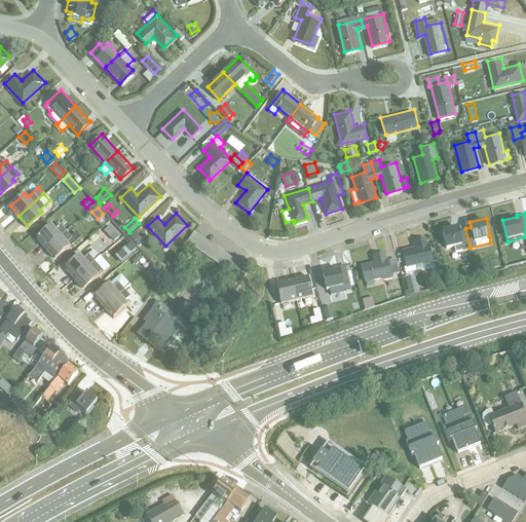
[(46,247),(66,229),(60,222),(54,227),(51,223),(36,235),(46,247)]
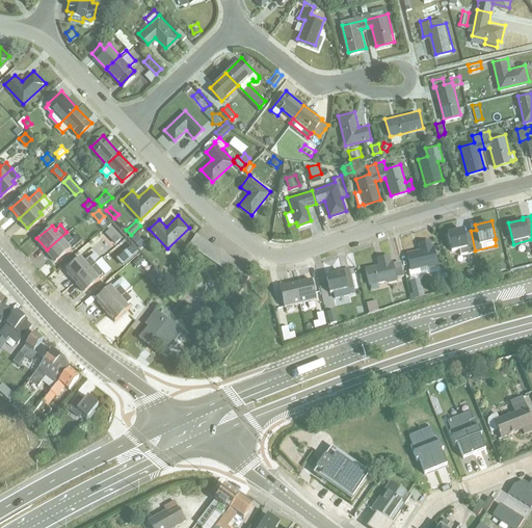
[(110,226),(105,231),(114,241),(121,237),(110,226)]
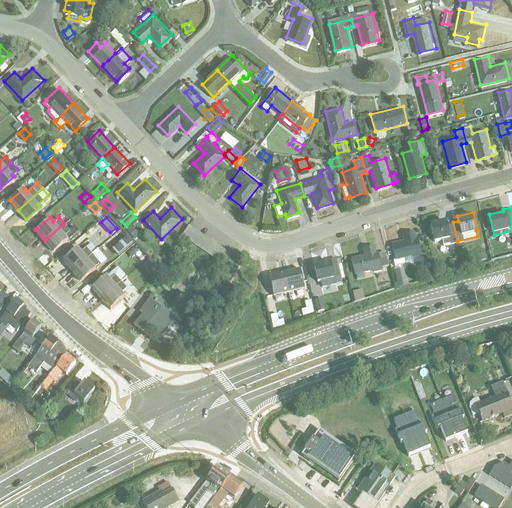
[(457,241),(453,222),(447,224),(446,218),(430,222),(434,240),(442,238),(443,243),(457,241)]
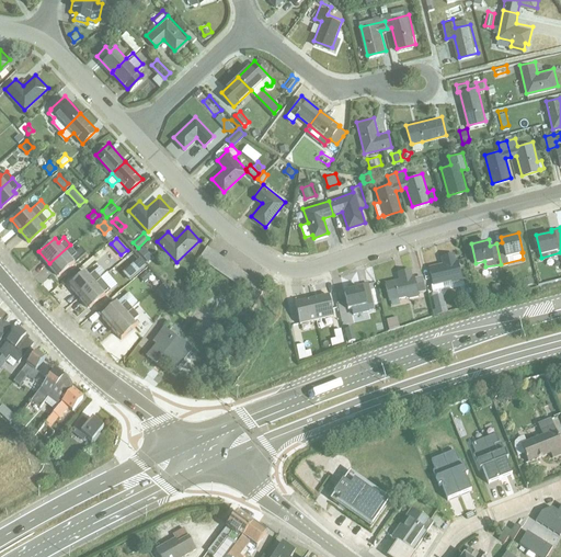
[(70,245),(49,263),(59,274),(75,261),(70,257),(77,251),(75,250),(70,245)]
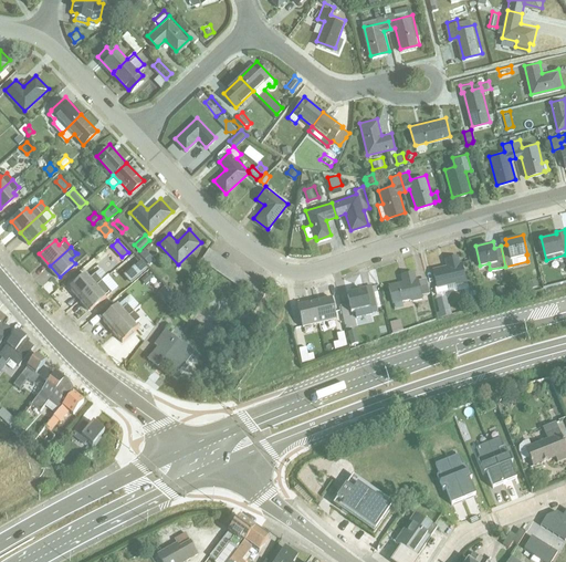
[(71,259),(75,263),(87,253),(82,247),(75,252),(77,253),(71,259)]
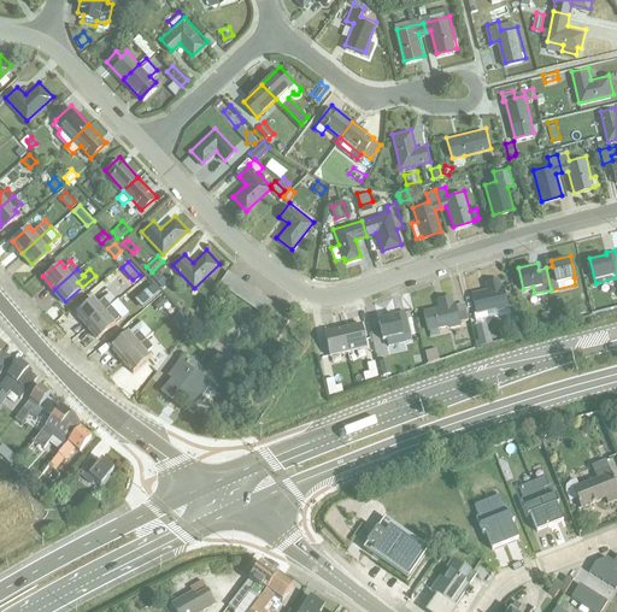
[(158,269),(152,274),(163,284),(168,280),(158,269)]
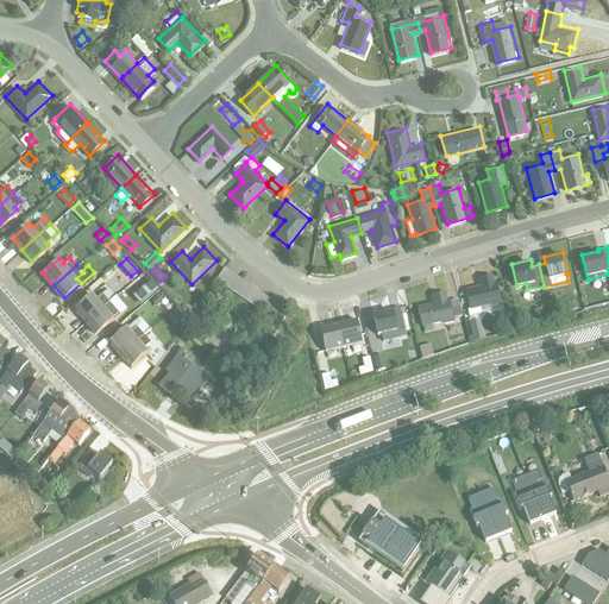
[(225,265),(217,277),(280,321),(288,309),(225,265)]
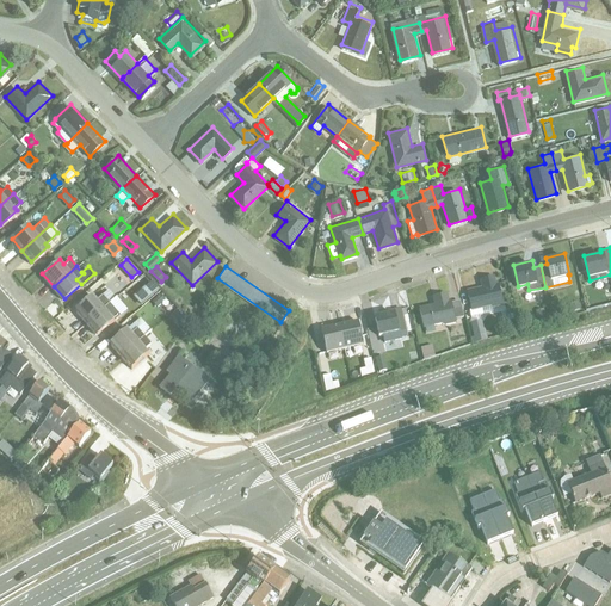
[(492,304),(492,305),(504,303),(499,280),(497,280),(495,273),(480,277),(481,284),(467,288),(471,308),(469,308),(471,314),(483,311),(482,307),(492,304)]
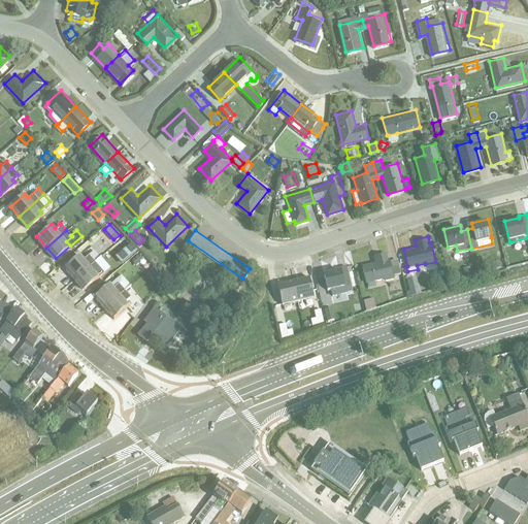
[(131,240),(114,254),(122,262),(137,249),(131,240)]
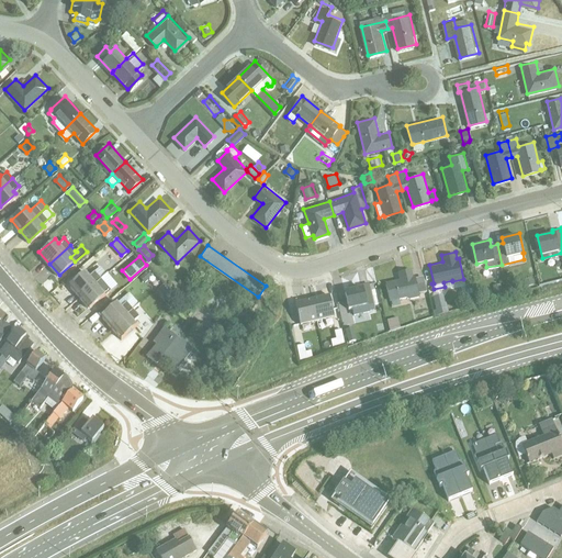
[(94,269),(100,276),(104,270),(100,265),(94,269)]
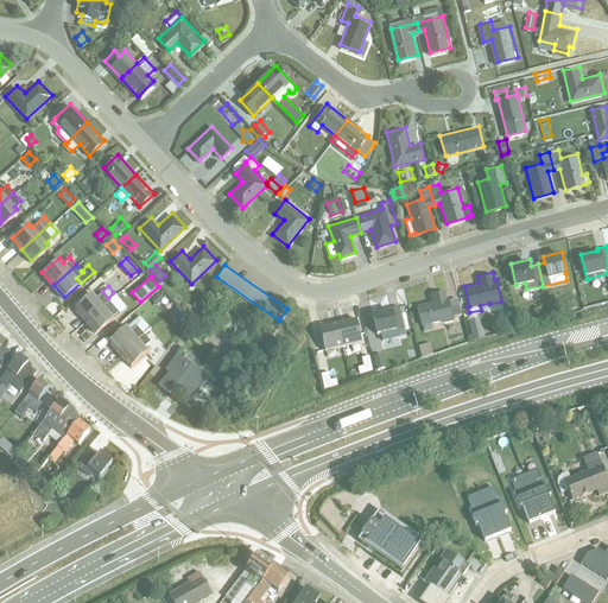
[(159,290),(151,297),(156,303),(164,296),(159,290)]
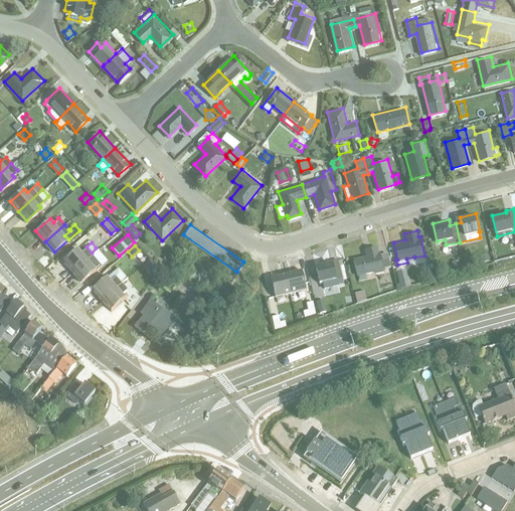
[(383,267),(380,252),(380,250),(378,251),(377,245),(364,247),(366,254),(353,257),(357,275),(374,271),(375,273),(384,270),(383,267)]
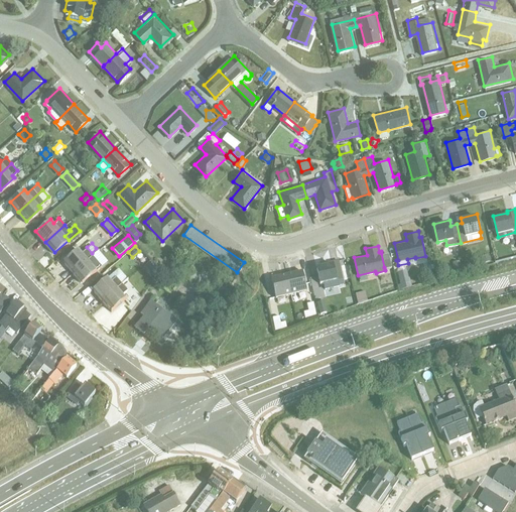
[(92,253),(87,247),(81,252),(79,249),(65,261),(73,271),(93,254),(92,253)]
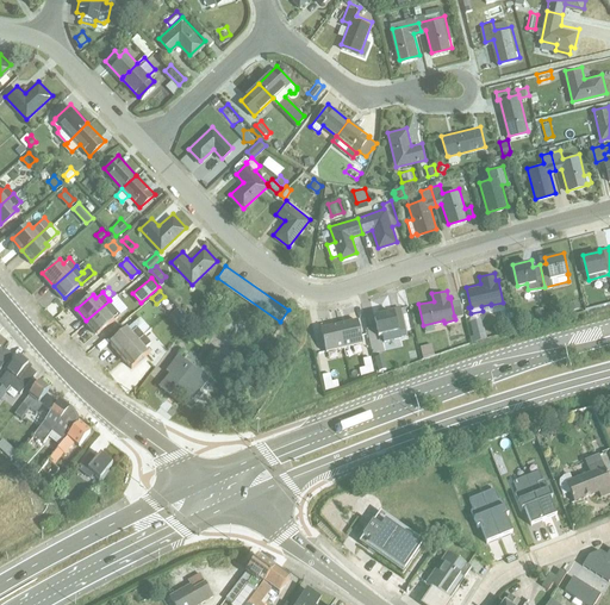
[(53,312),(62,304),(57,298),(48,306),(53,312)]
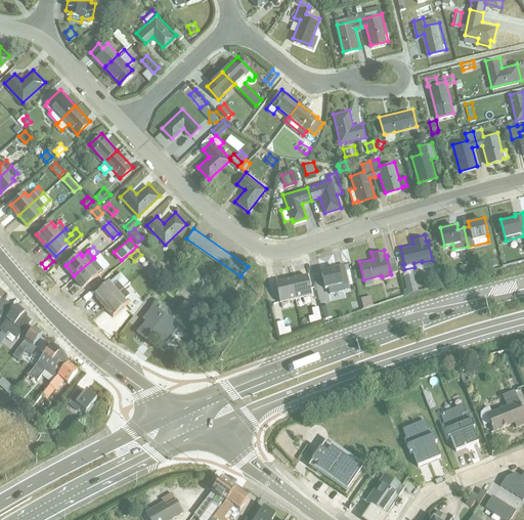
[(387,257),(390,271),(398,269),(395,256),(387,257)]
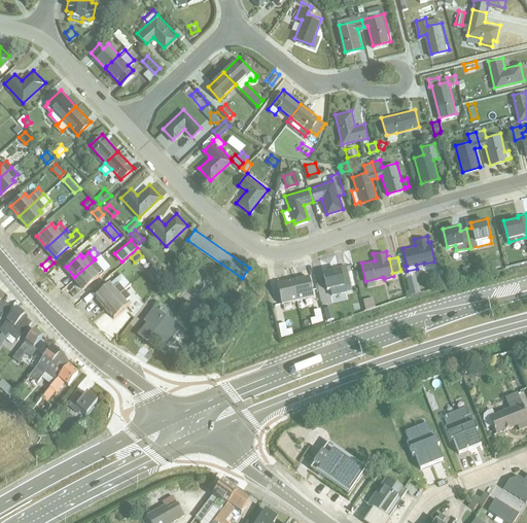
[(498,257),(492,259),(494,266),(500,264),(498,257)]
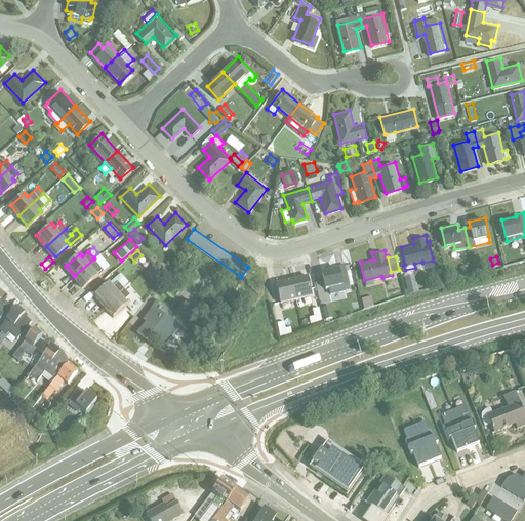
[(94,258),(74,276),(82,285),(103,268),(94,258)]
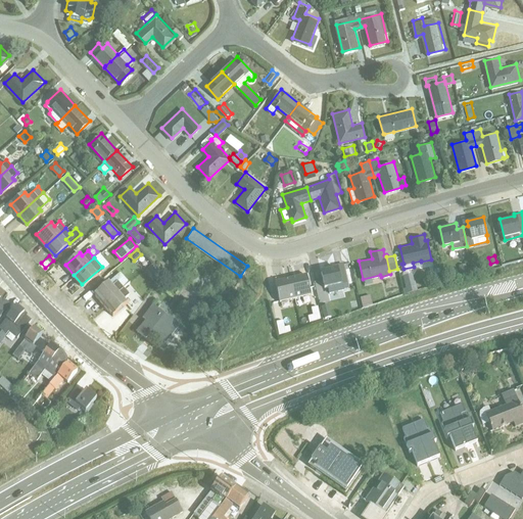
[(335,266),(320,269),(324,286),(328,286),(329,291),(344,288),(342,282),(347,281),(343,262),(335,264),(335,266)]
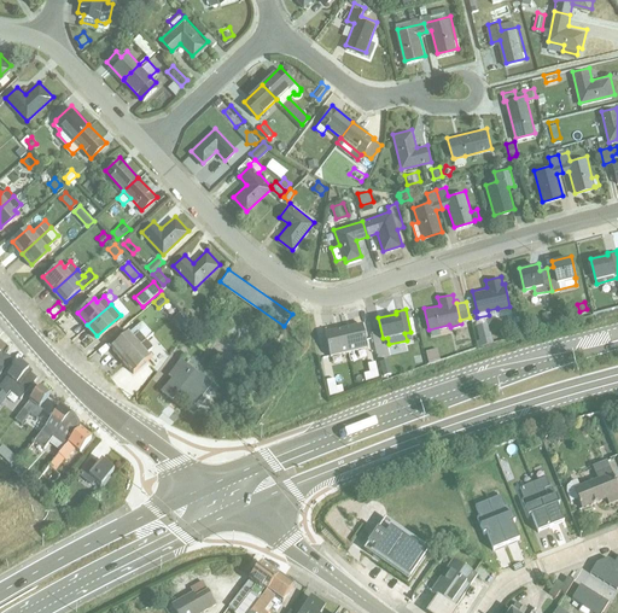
[(552,311),(542,313),(543,322),(553,320),(552,311)]
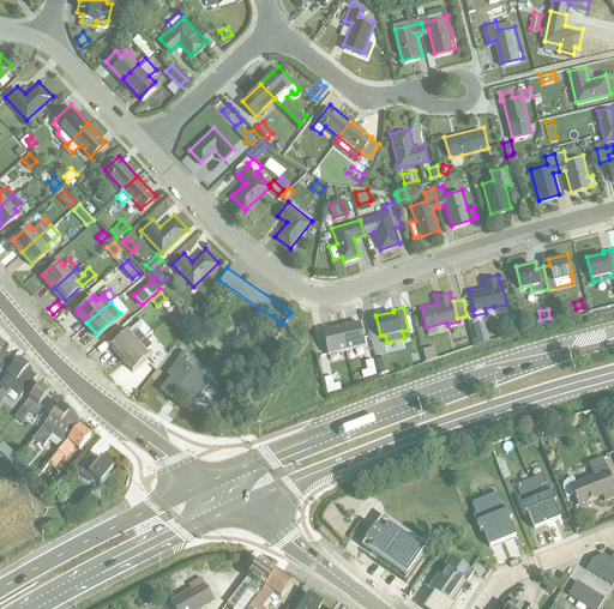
[(138,327),(145,336),(151,330),(142,317),(127,327),(128,330),(132,332),(138,327)]
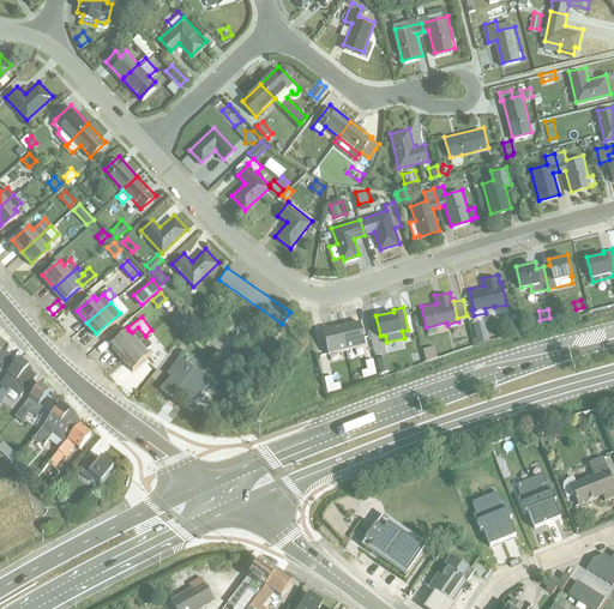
[(483,319),(473,321),(476,337),(487,335),(483,319)]
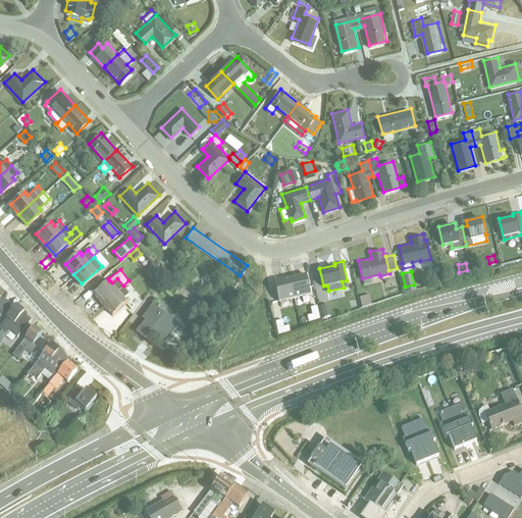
[(290,275),(295,296),(310,293),(306,272),(290,275)]
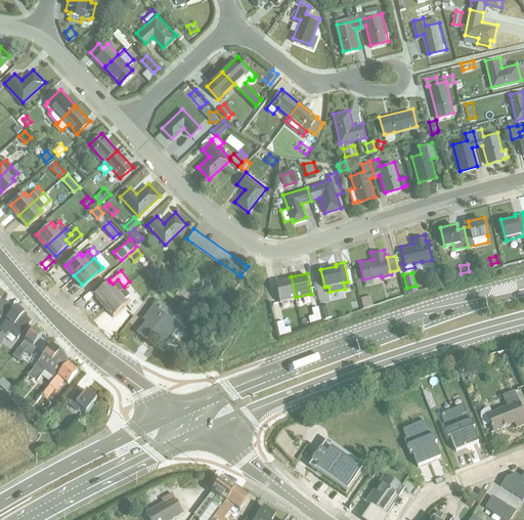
[(296,297),(291,276),(275,280),(279,301),(296,297)]
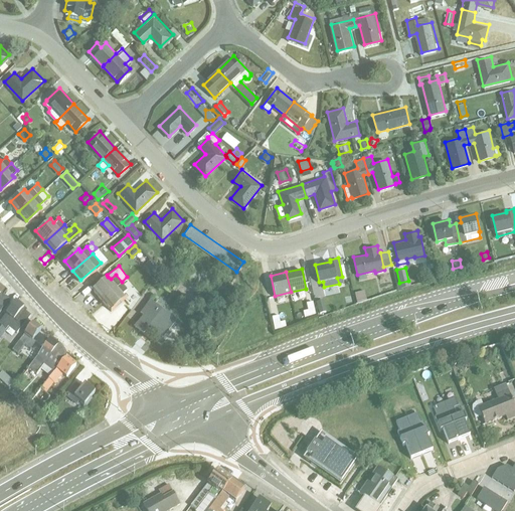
[(111,279),(108,277),(94,289),(102,299),(122,282),(116,275),(111,279)]
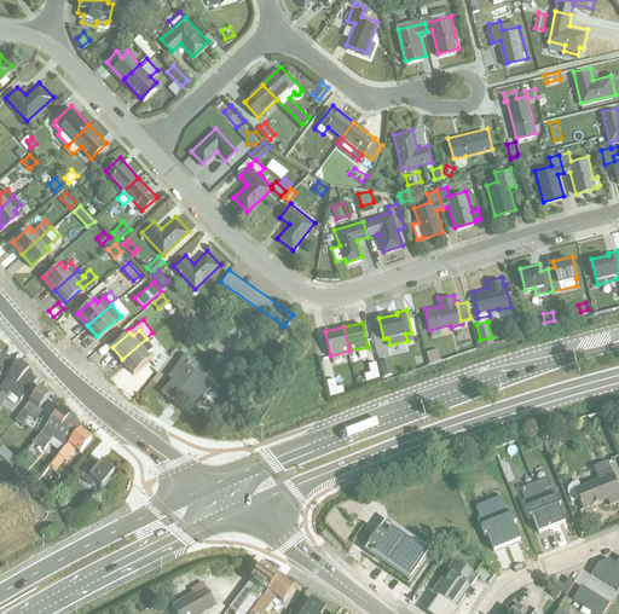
[(1,349),(6,345),(0,339),(0,371),(11,358),(4,352),(1,349)]
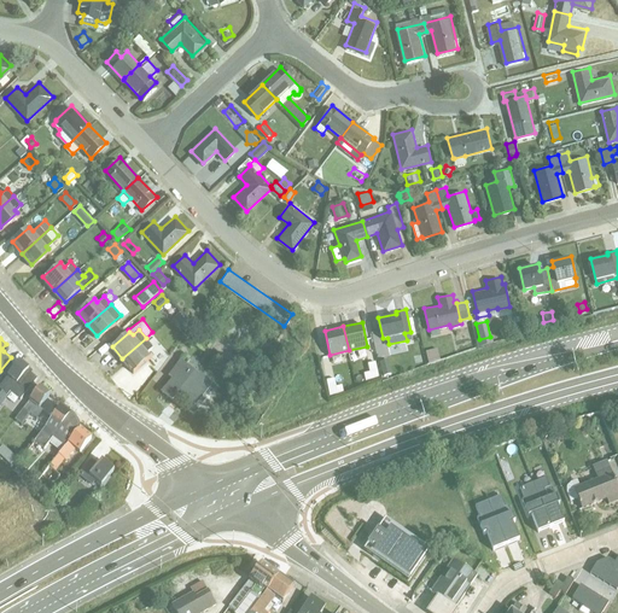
[(146,338),(122,358),(133,371),(151,356),(146,351),(152,345),(146,338)]
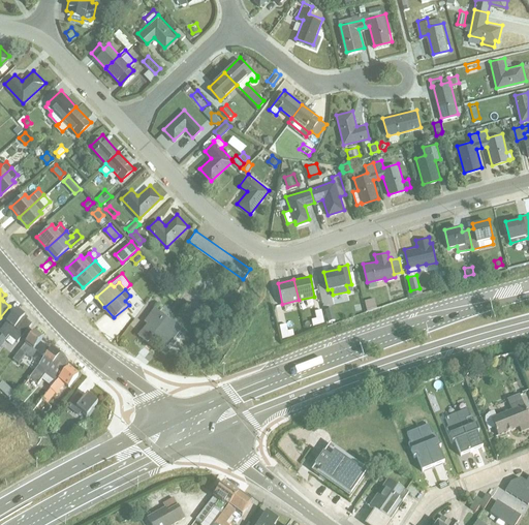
[(374,297),(364,299),(367,309),(377,306),(374,297)]
